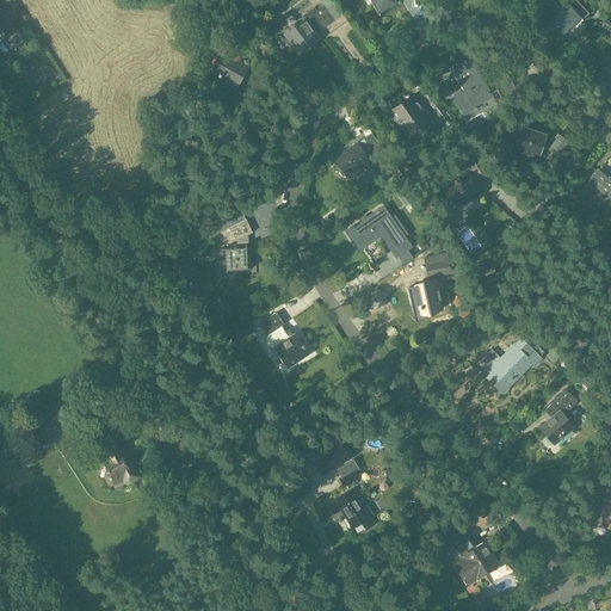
[(371,0),(380,13),(397,4),(395,0),(371,0)]
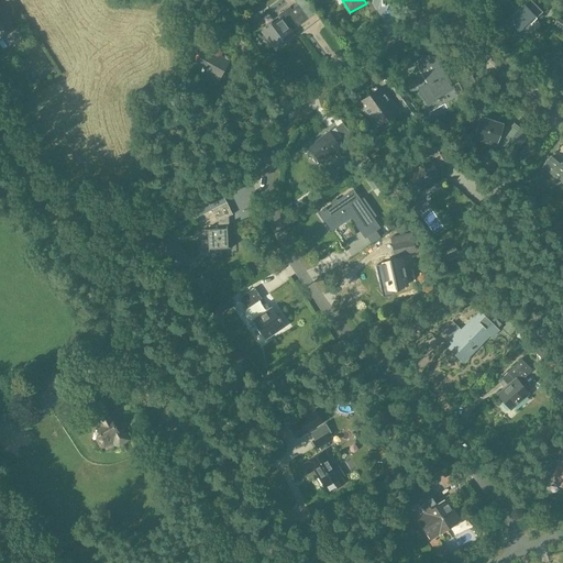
[(509,31),(515,25),(520,31),(523,34),(526,34),(533,26),(533,24),(532,23),(537,19),(543,13),(531,0),(530,0),(525,6),(509,20),(504,25),(509,31)]
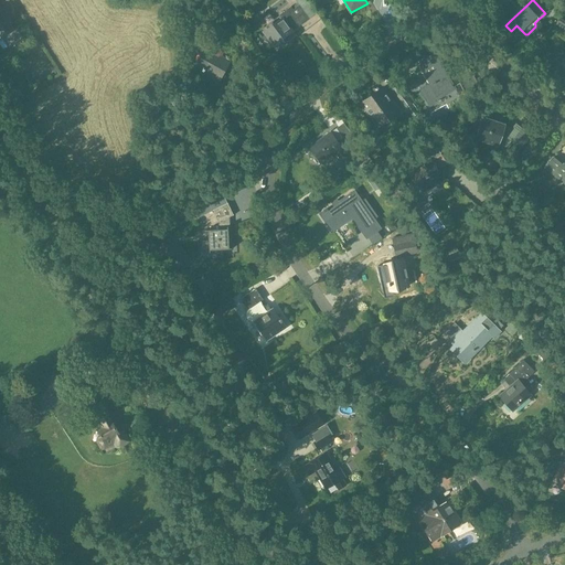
[(280,16),(283,19),(290,29),(297,23),(299,27),(310,19),(300,6),(294,10),(291,7),(280,16)]
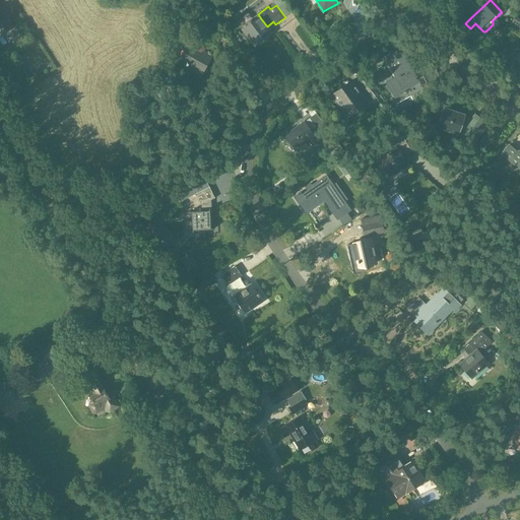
[(0,36),(3,35),(12,27),(9,22),(11,21),(7,14),(5,15),(0,7),(0,36)]
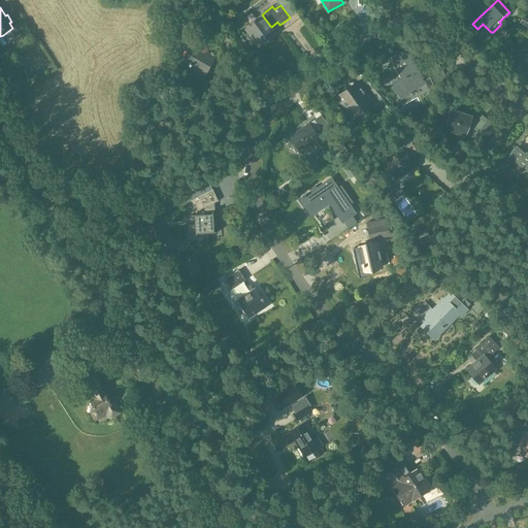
[(205,23),(196,14),(189,22),(199,30),(205,23)]
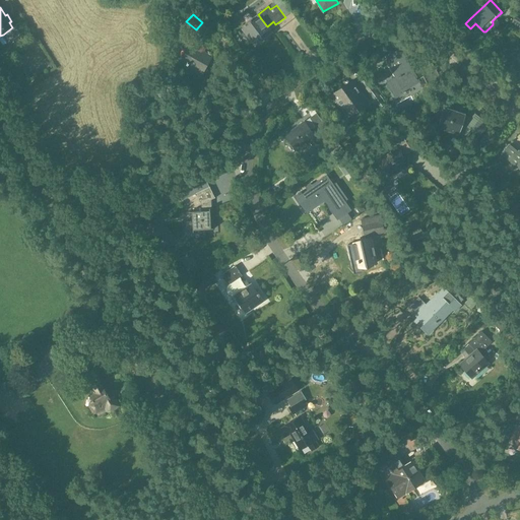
[(511,24),(519,29),(519,18),(516,16),(511,24)]
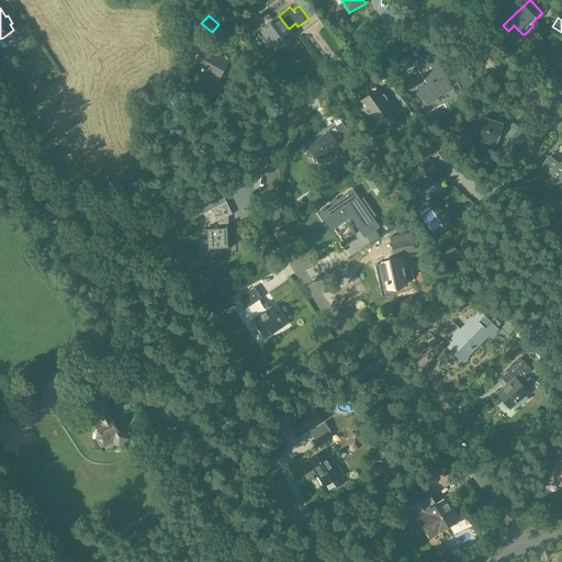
[(289,29),(281,19),(263,32),(277,49),(294,36),(289,29)]
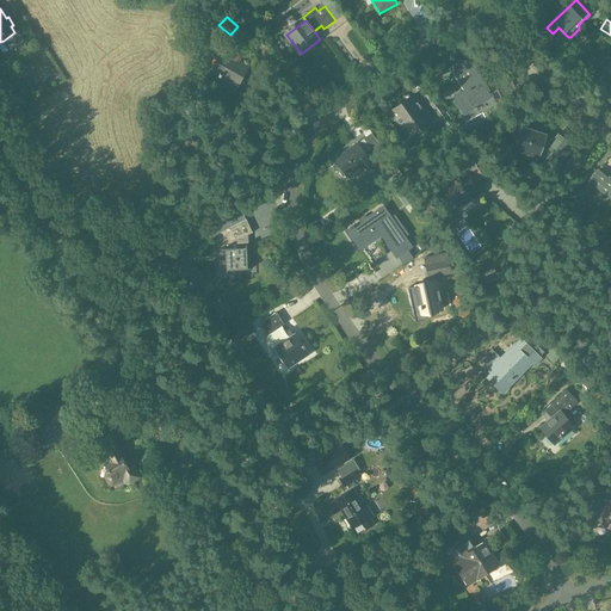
[(213,72),(220,75),(216,82),(235,93),(248,67),(239,62),(238,63),(230,60),(236,48),(228,43),(213,72)]
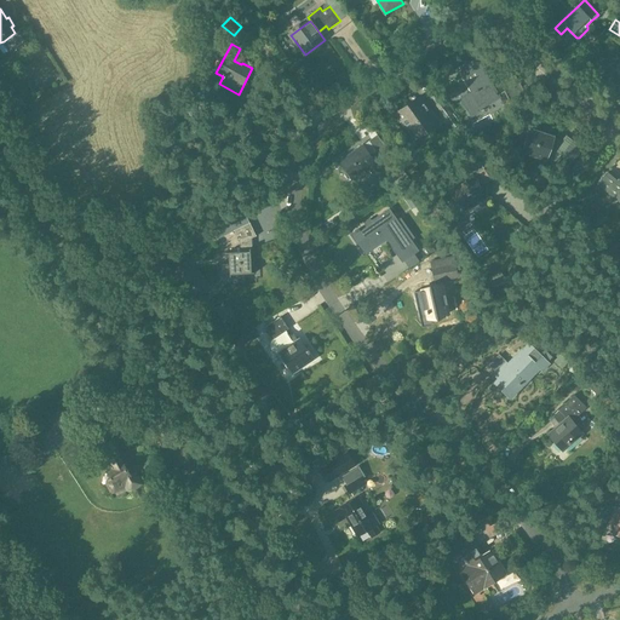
[(608,79),(619,64),(619,53),(616,51),(600,72),(608,79)]
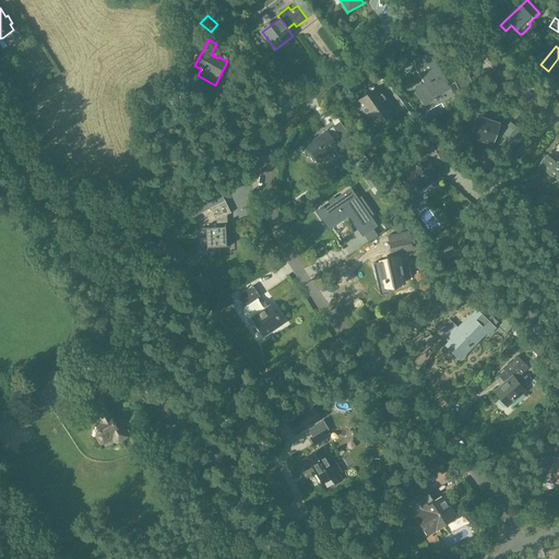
[(454,75),(447,81),(430,54),(414,63),(419,73),(421,72),(428,83),(424,85),(431,98),(450,87),(454,95),(473,84),(464,69),(454,74),(454,75)]
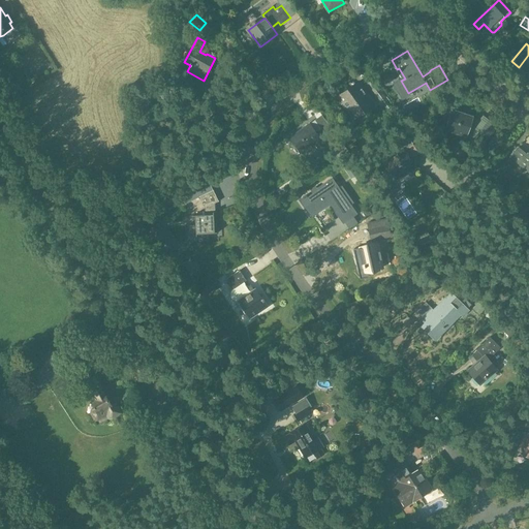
[(24,90),(19,80),(6,86),(9,93),(12,91),(14,94),(24,90)]
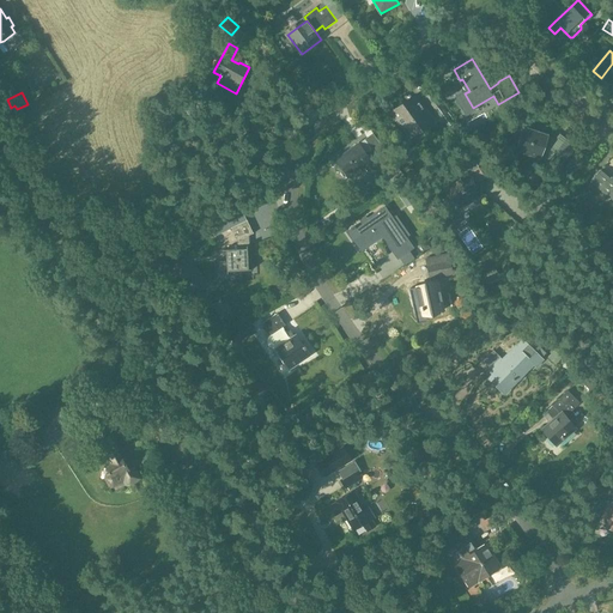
[(448,113),(434,92),(425,98),(450,133),(459,126),(453,117),(449,120),(445,115),(448,113)]
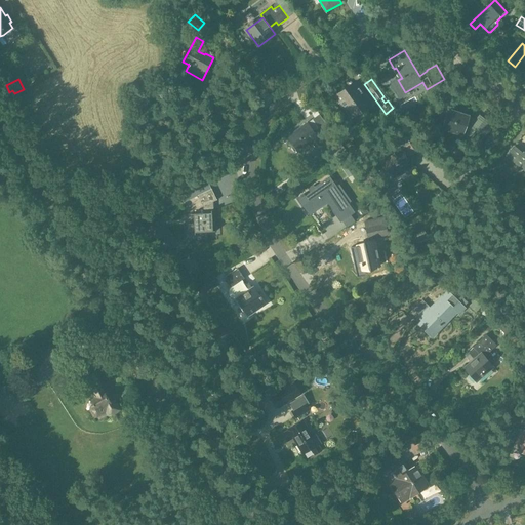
[(357,81),(335,96),(351,119),(372,104),(357,81)]
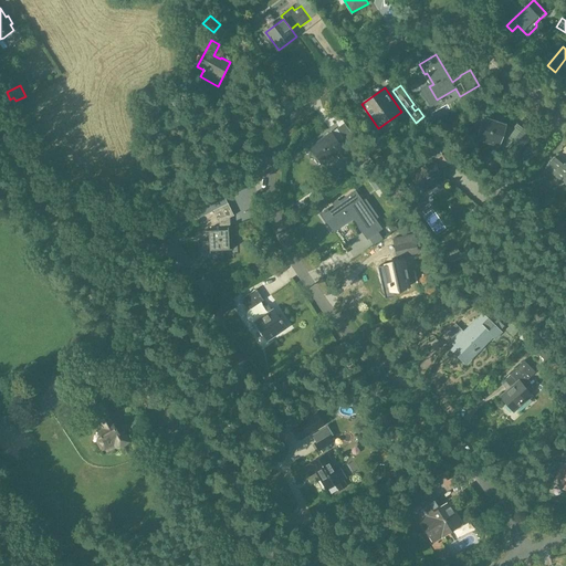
[(502,135),(507,137),(519,145),(528,133),(517,125),(514,129),(485,119),(480,138),(499,145),(502,135)]
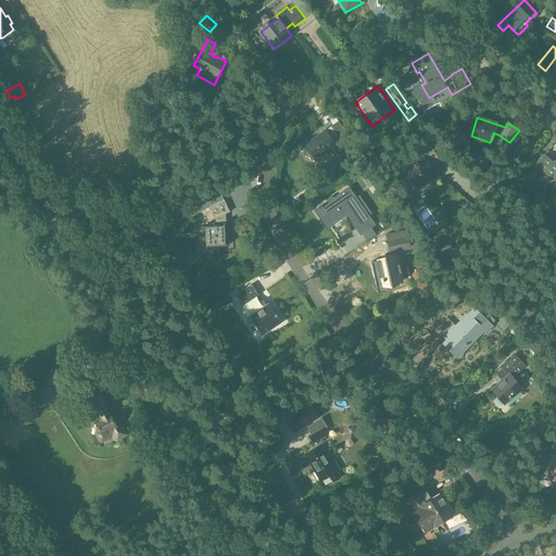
[(325,131),(305,146),(316,161),(333,148),(339,154),(348,148),(339,136),(333,140),(326,130),(325,131)]
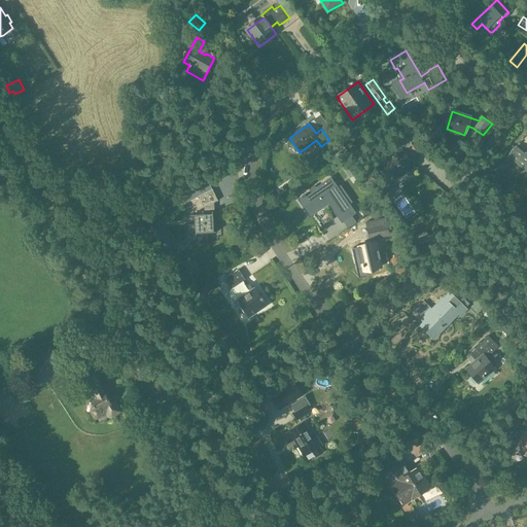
[(401,150),(385,162),(396,179),(413,167),(408,160),(418,152),(411,141),(399,148),(401,150)]
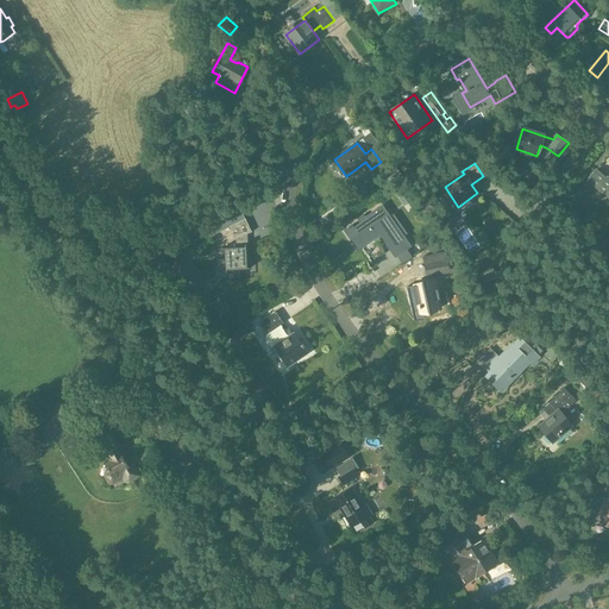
[(403,177),(395,165),(383,175),(391,186),(403,177)]
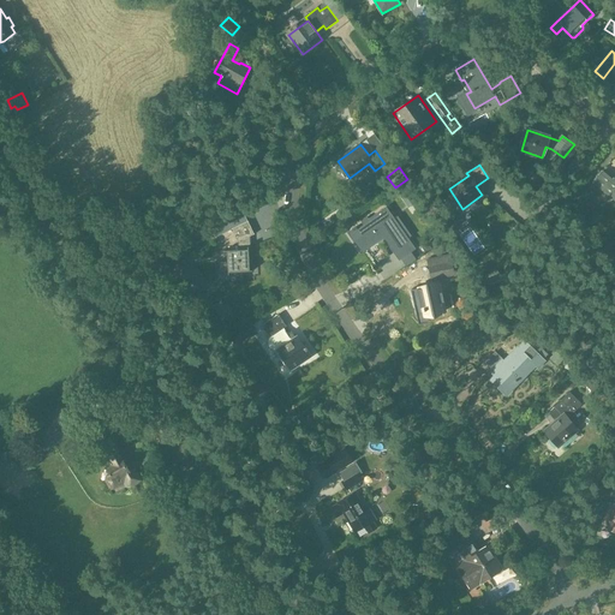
[(603,172),(593,184),(610,197),(611,195),(614,197),(614,178),(614,179),(614,180),(603,172)]
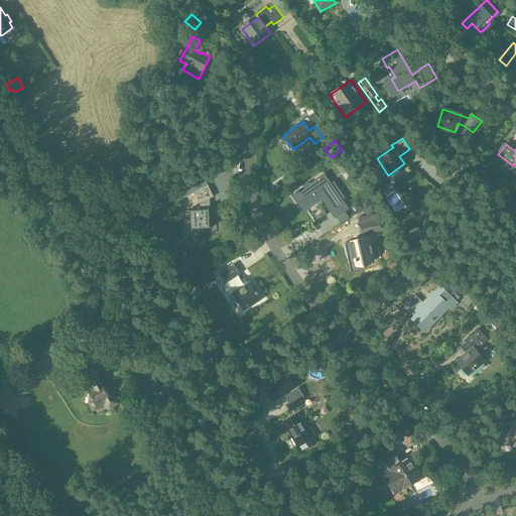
[(336,164),(339,168),(346,164),(343,160),(336,164)]
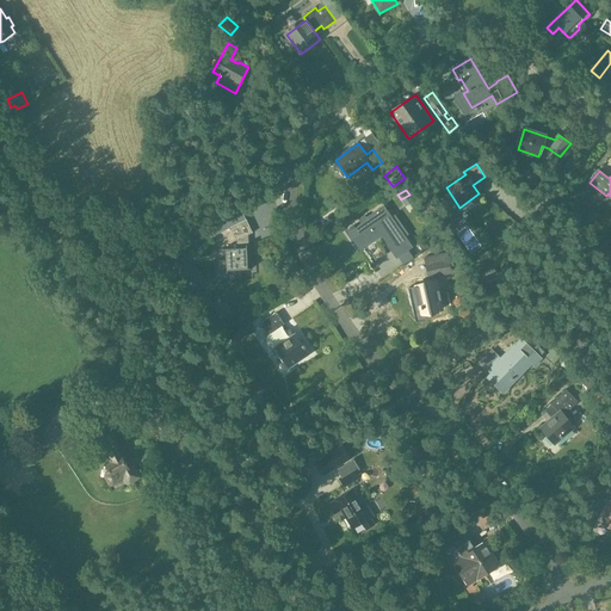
[(375,211),(347,232),(358,247),(382,232),(400,257),(413,248),(389,213),(384,205),(375,211)]
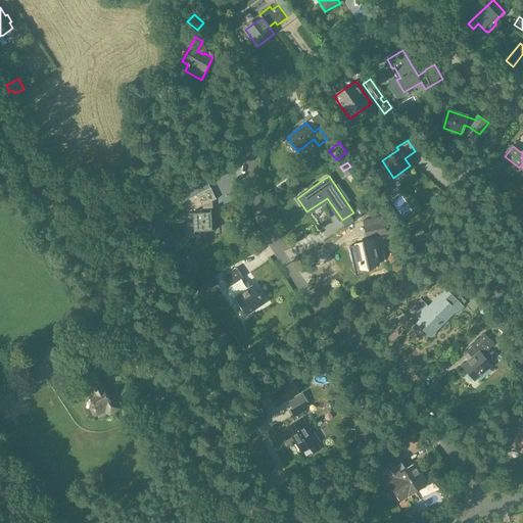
[(189,199),(197,195),(195,189),(186,193),(179,196),(182,202),(189,199)]
